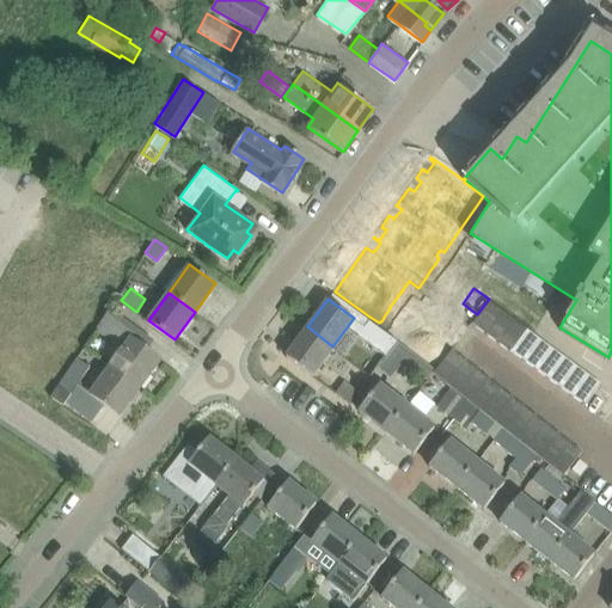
[(501,308),(489,299),(477,314),(472,321),(484,331),(501,308)]
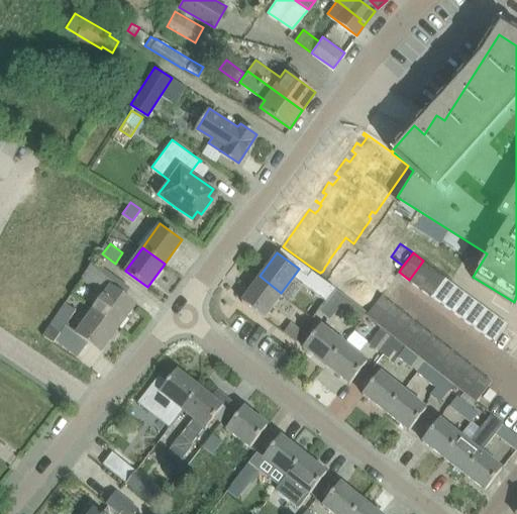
[(291,253),(286,260),(299,269),(307,275),(312,269),(291,253)]
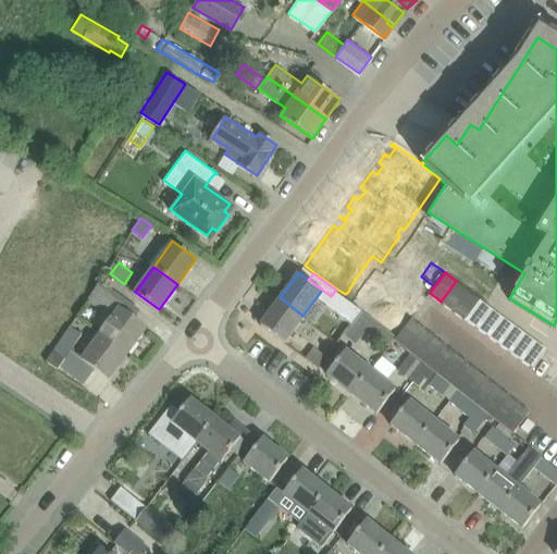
[(99,280),(93,292),(118,309),(119,307),(125,299),(99,280)]
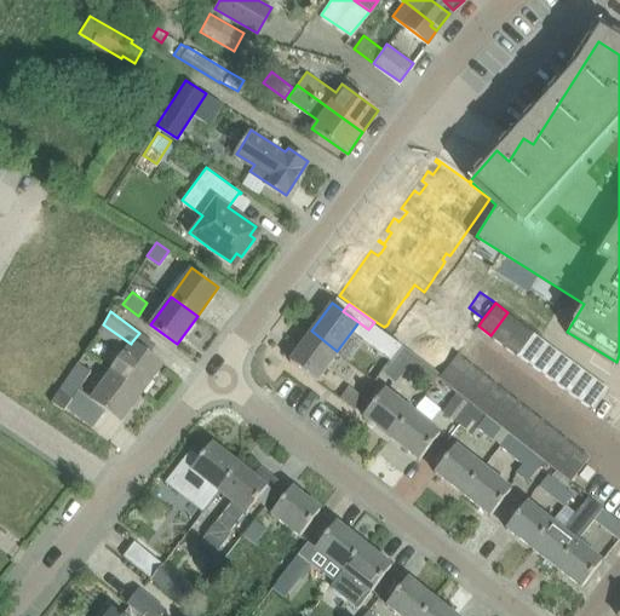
[(521,322),(507,312),(491,335),(504,345),(510,338),(521,322)]
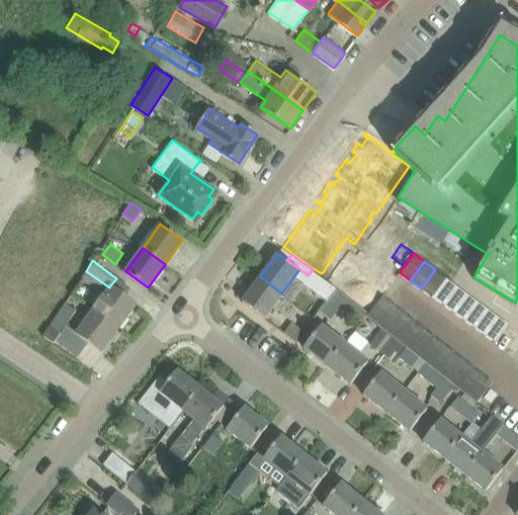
[(299,269),(295,273),(329,297),(337,286),(313,269),(308,275),(299,269)]
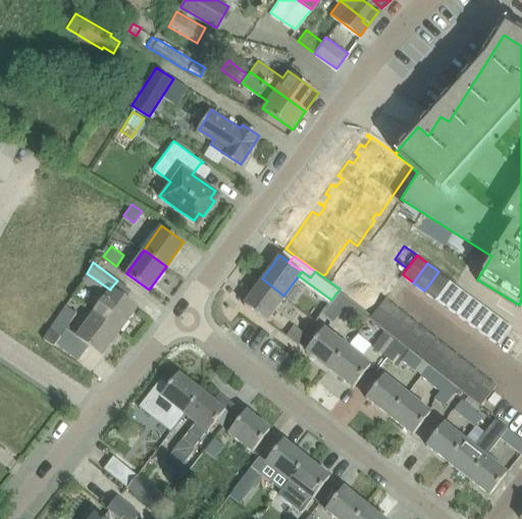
[(435,298),(436,298),(450,279),(438,271),(424,291),(435,298)]
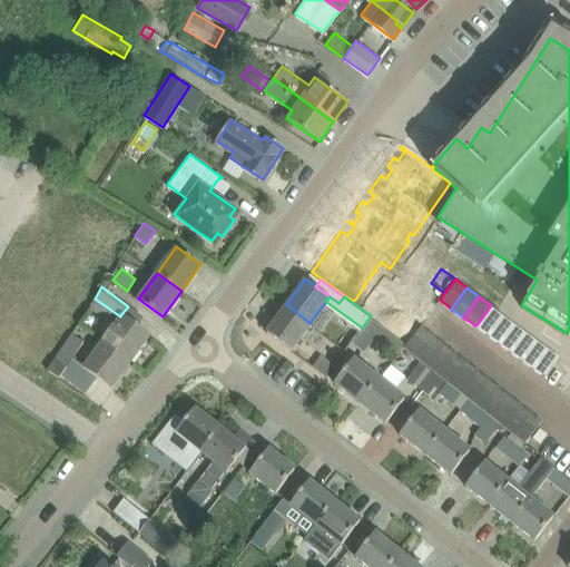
[(266,331),(291,349),(310,323),(286,304),(266,331)]
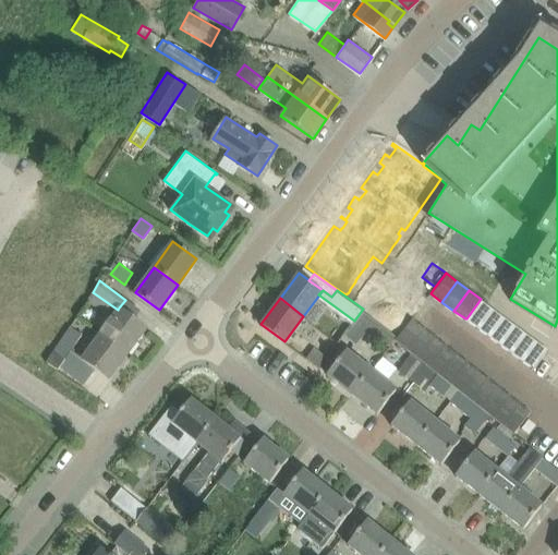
[(492,306),(481,299),(466,318),(477,327),(492,306)]
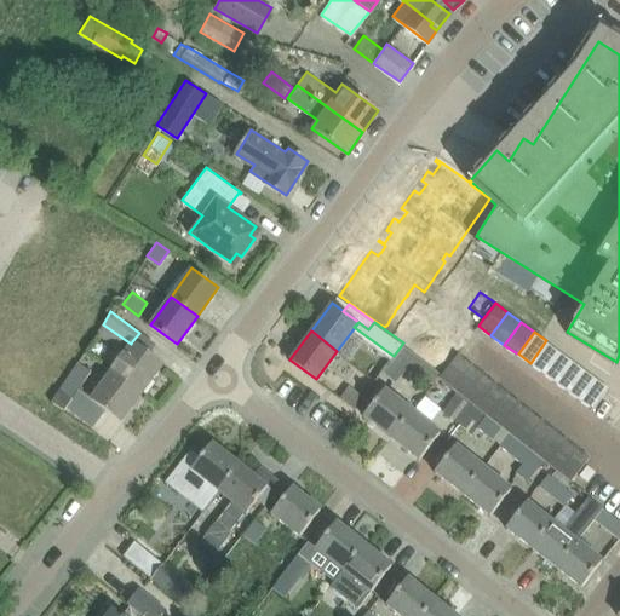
[(560,350),(546,340),(530,363),(543,372),(560,350)]
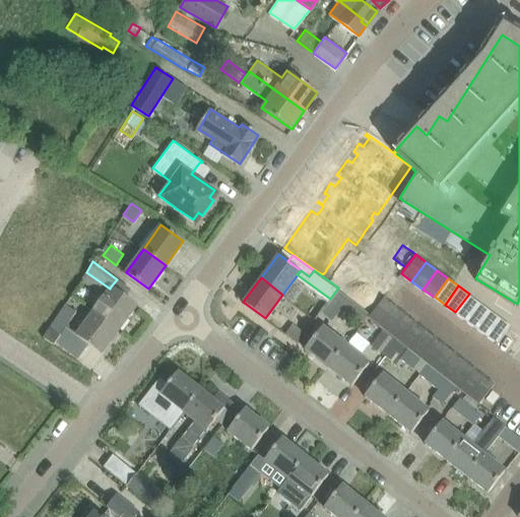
[(93,310),(119,329),(136,305),(111,286),(110,288),(93,310)]
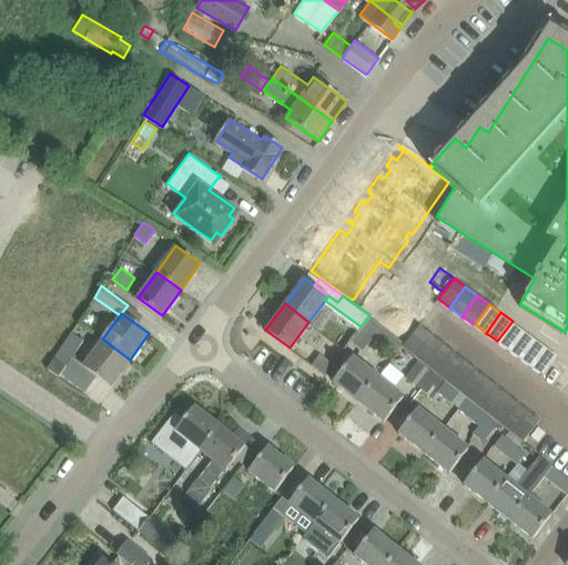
[(404,342),(381,325),(382,324),(371,315),(351,340),(362,349),(374,333),(396,351),(402,344),(404,342)]
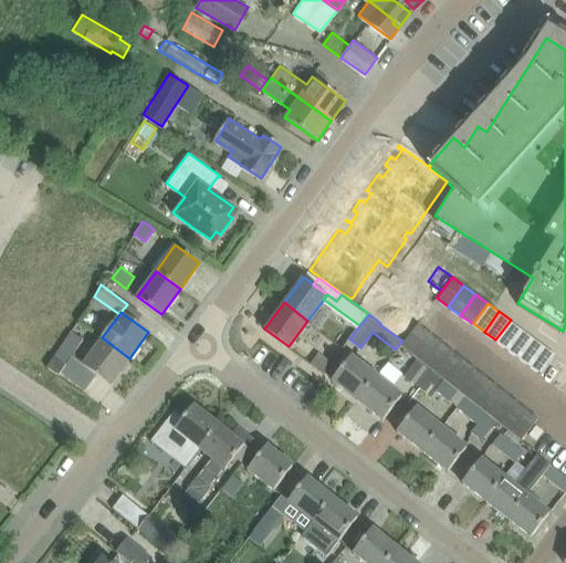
[(522,327),(511,320),(495,340),(506,348),(522,327)]
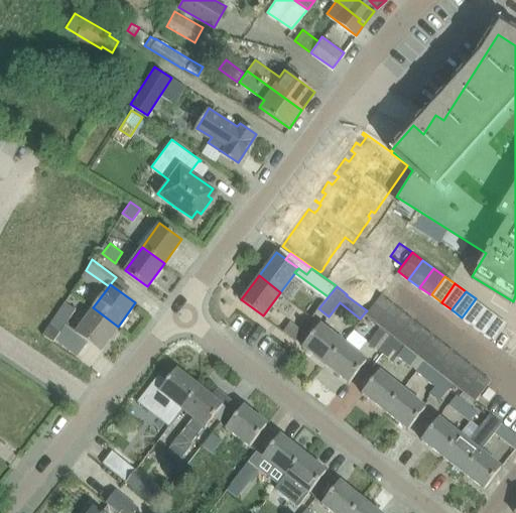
[(391,300),(381,293),(369,308),(367,310),(365,312),(375,321),(391,300)]
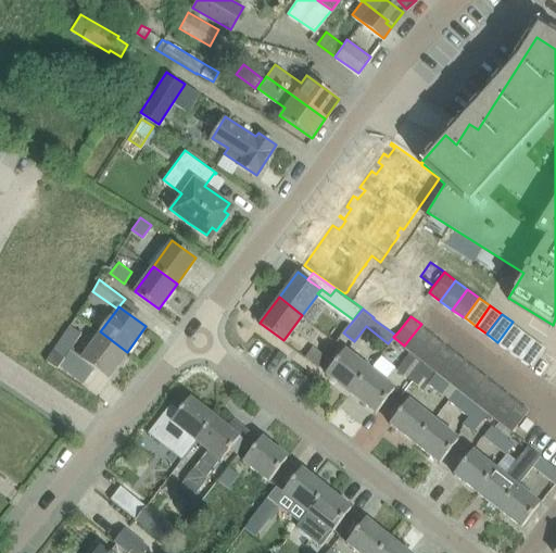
[(515,324),(513,322),(497,342),(509,350),(523,330),(515,324)]
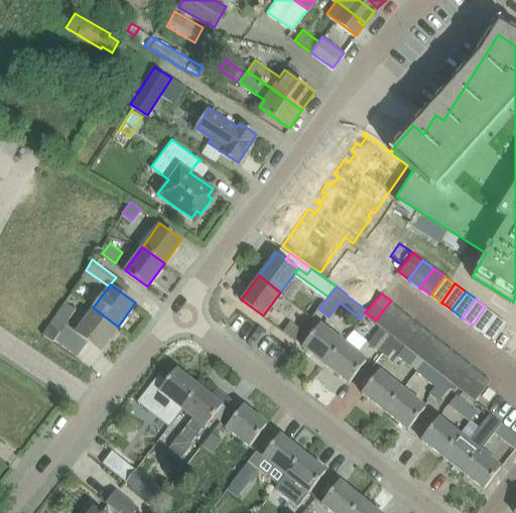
[(101,350),(118,327),(93,307),(76,331),(66,323),(76,307),(65,300),(49,324),(59,331),(54,338),(77,355),(88,340),(101,350)]
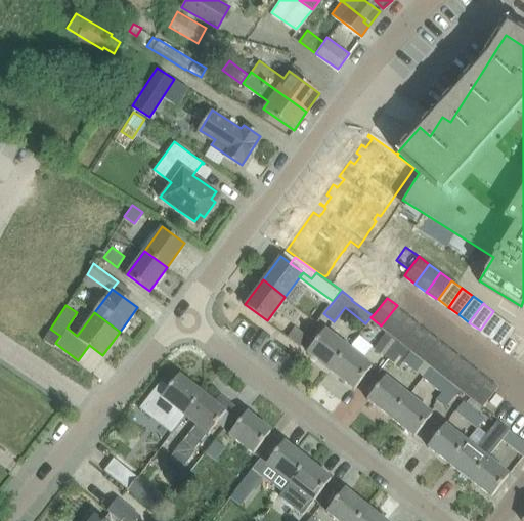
[(381,326),(391,334),(407,313),(397,305),(381,326)]
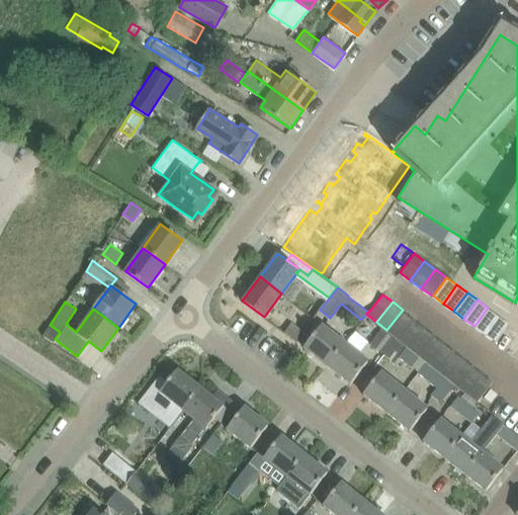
[(498,316),(488,308),(475,326),(485,334),(498,316)]
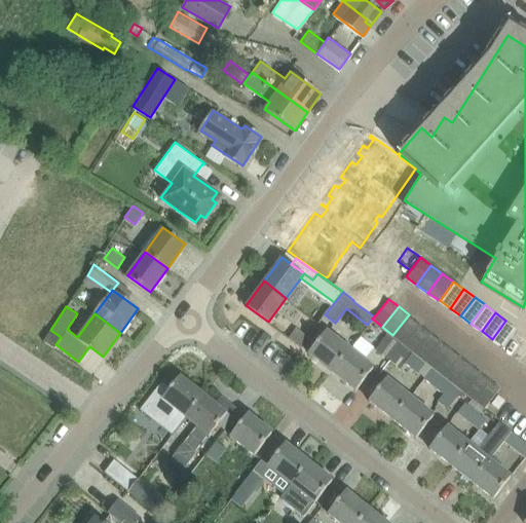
[(403,343),(419,323),(409,314),(392,335),(403,343)]
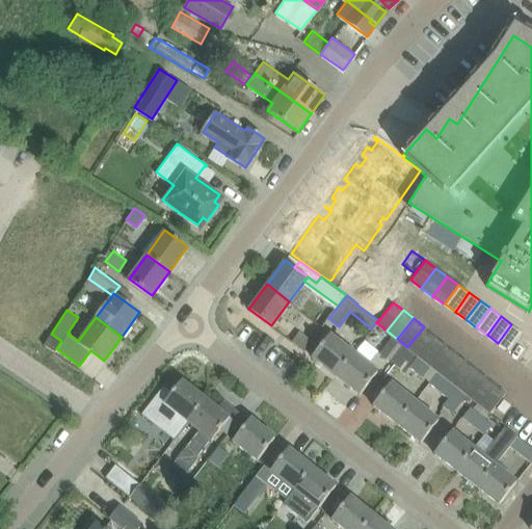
[(523,332),(511,324),(498,343),(508,350),(523,332)]
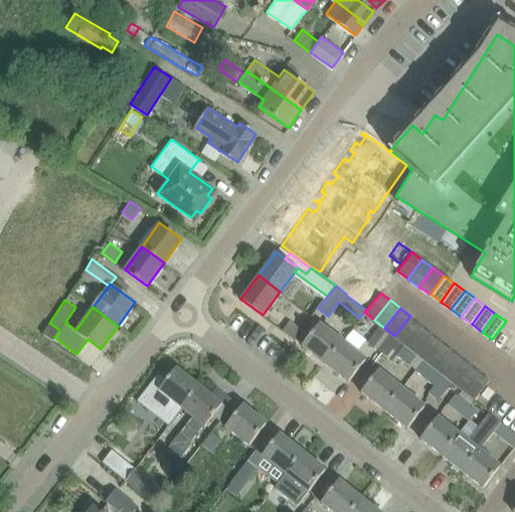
[(404,344),(419,324),(410,316),(394,336),(404,344)]
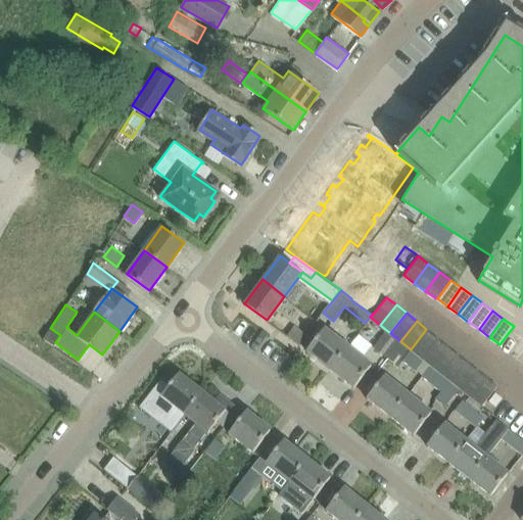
[(293,325),(287,334),(300,344),(306,334),(293,325)]
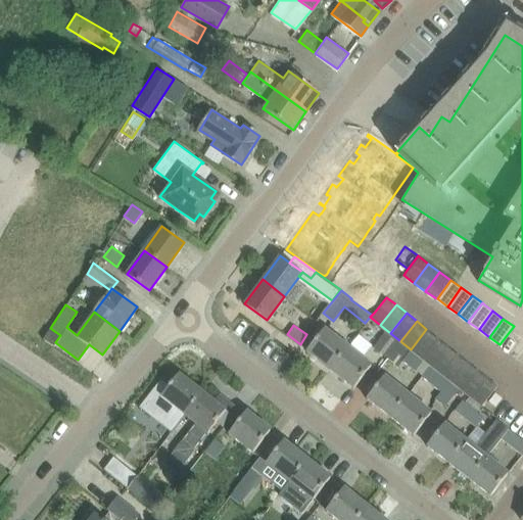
[(306,349),(330,367),(346,345),(324,327),(306,349)]
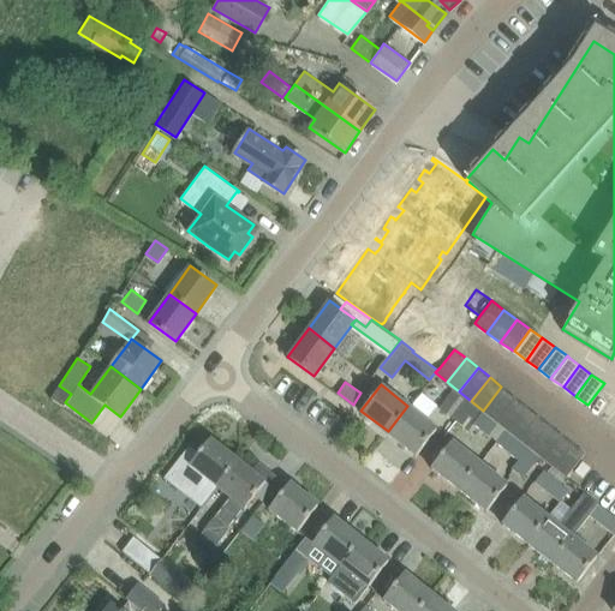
[(51,396),(64,406),(65,402),(71,394),(59,385),(51,396)]
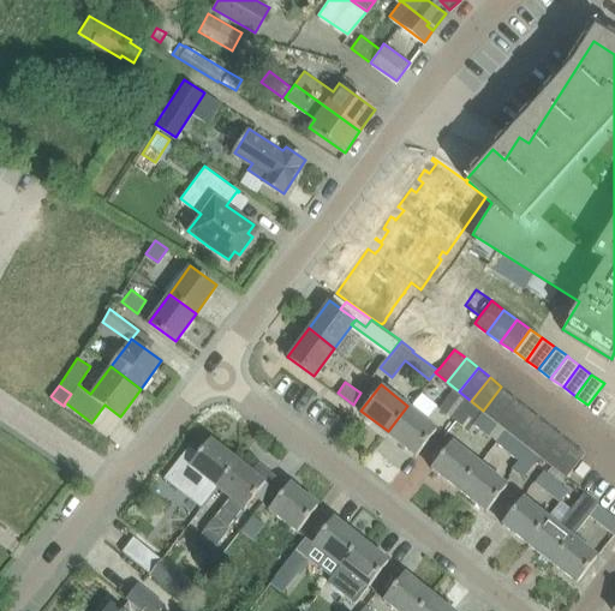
[(495,420),(513,396),(501,387),(483,411),(495,420)]
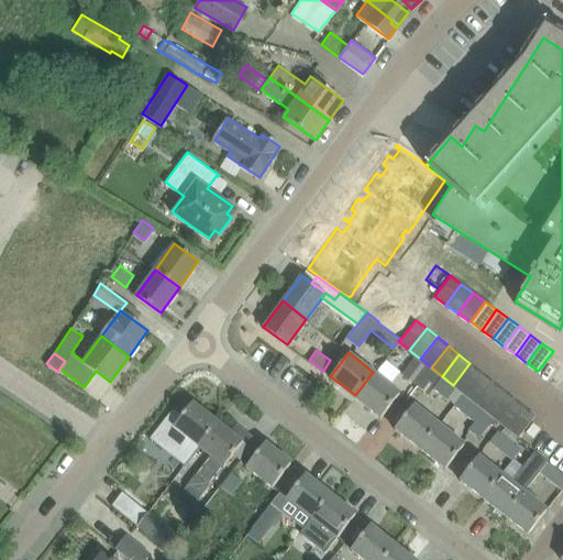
[(401,372),(417,384),(430,368),(415,355),(401,372)]
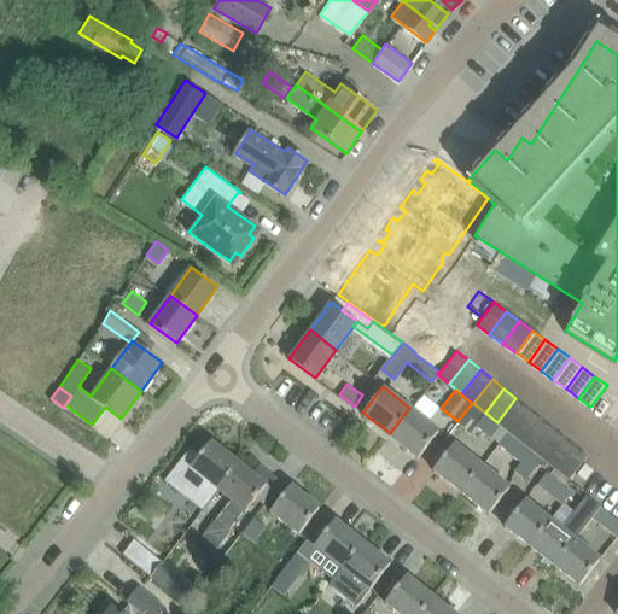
[(528,407),(516,398),(497,422),(509,431),(528,407)]
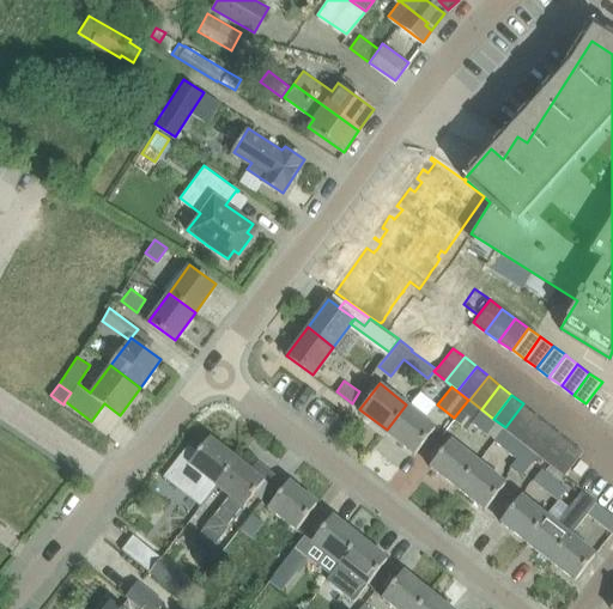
[(496,421),(468,400),(454,418),(466,427),(472,420),(486,432),(496,421)]
